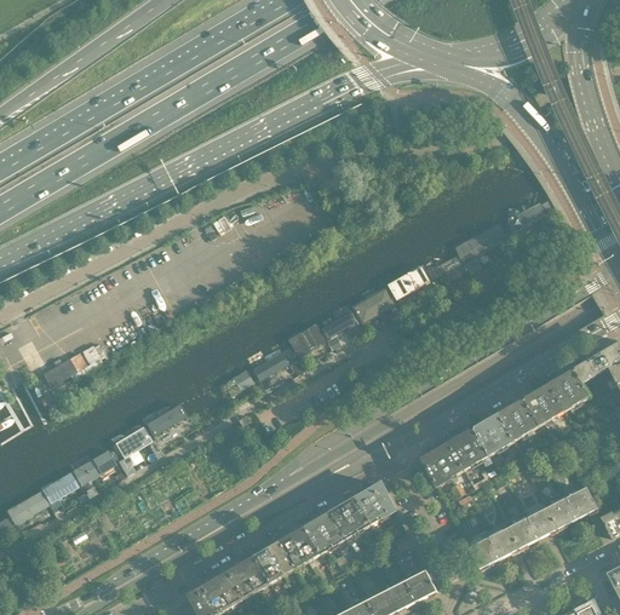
[(512,231),(545,213),(539,201),(505,218),(512,231)]
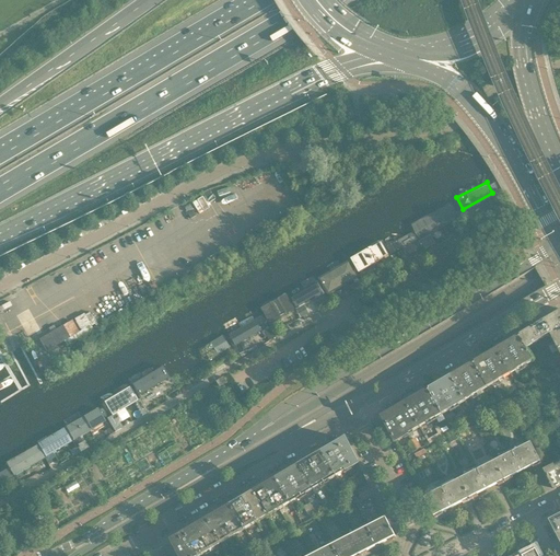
[(417,236),(456,213),(448,200),(409,223),(417,236)]
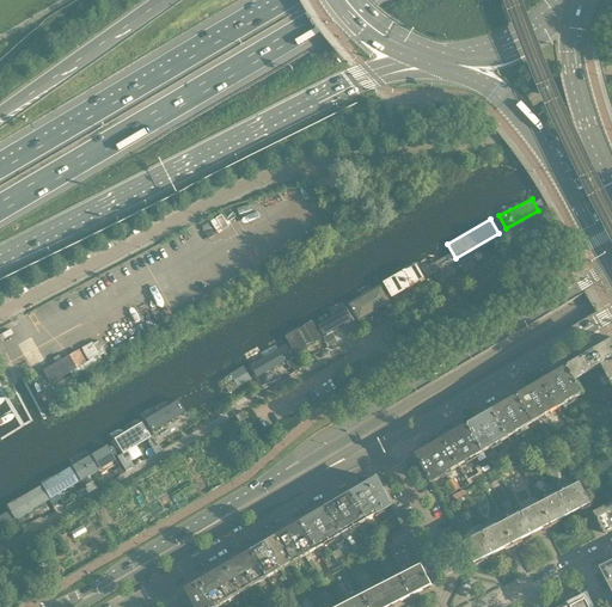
[(497,249),(494,241),(487,245),(490,252),(497,249)]
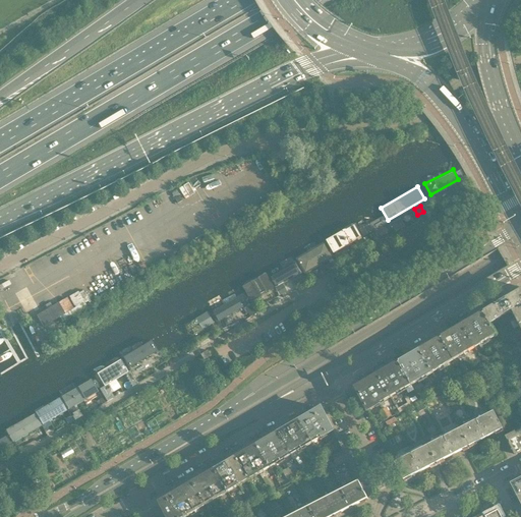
[(362,234),(387,221),(383,214),(358,227),(362,234)]
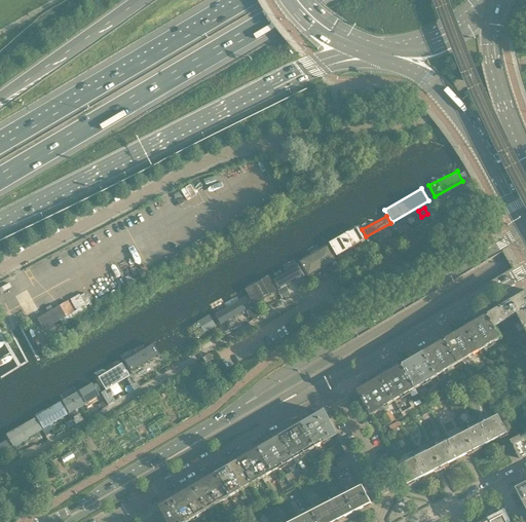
[(388,225),(393,234),(399,231),(395,222),(388,225)]
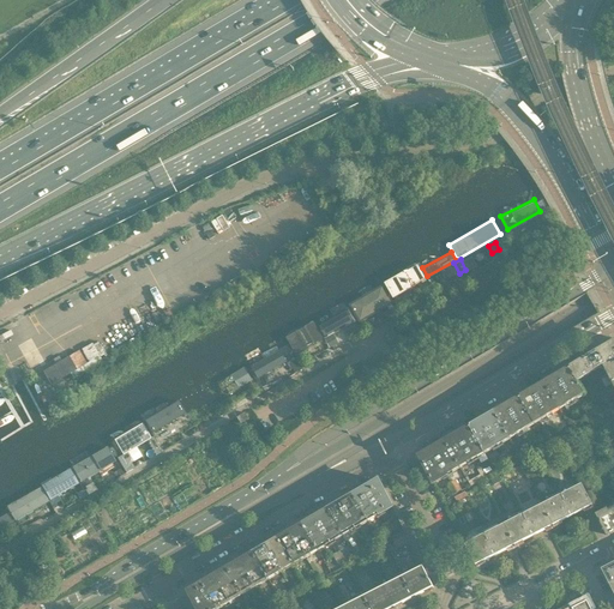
[(391,295),(425,277),(416,261),(383,281),(391,295)]
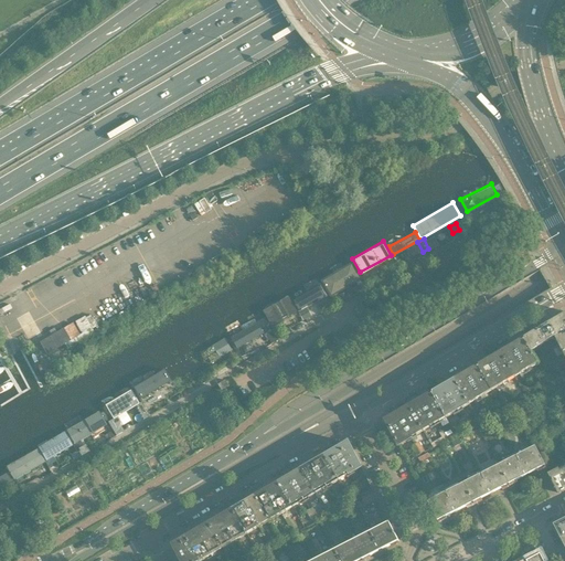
[(329,294),(360,277),(351,261),(320,277),(329,294)]
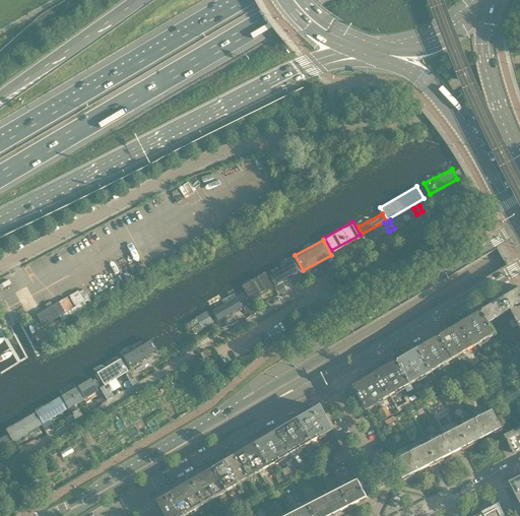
[(275,285),(301,271),(294,259),(268,273),(275,285)]
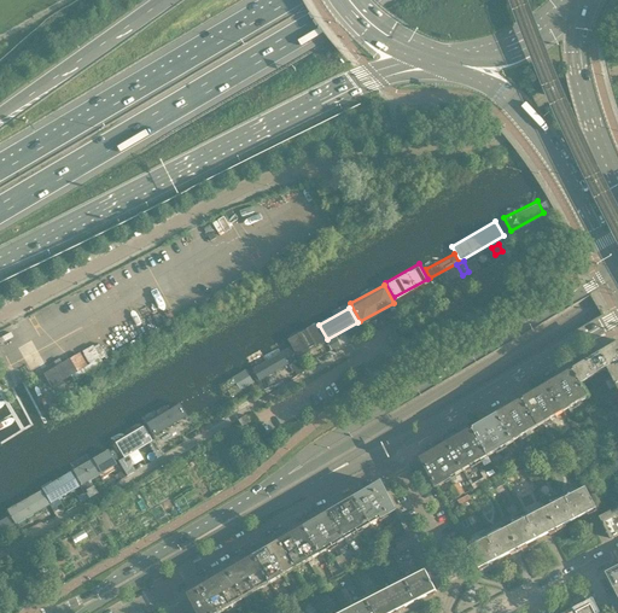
[(297,354),(324,338),(314,321),(287,336),(297,354)]
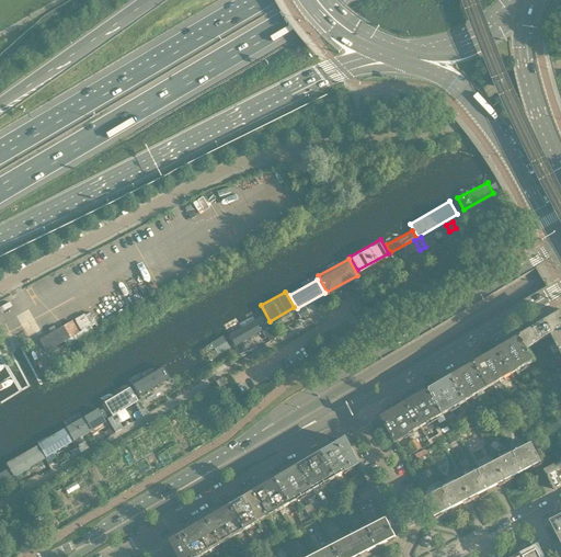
[(560,308),(521,333),(527,345),(551,331),(552,333),(560,328),(560,308)]
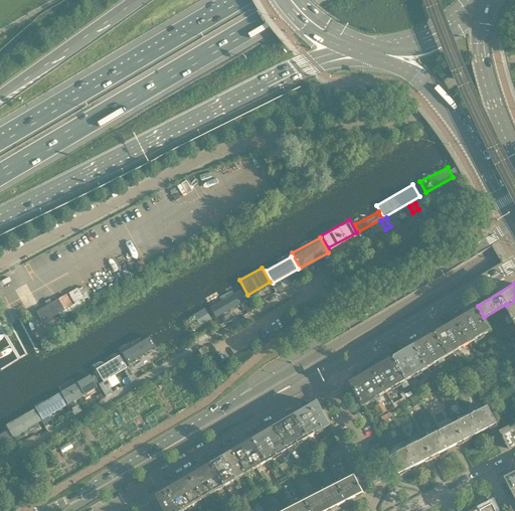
[(68,290),(74,300),(82,295),(77,285),(68,290)]
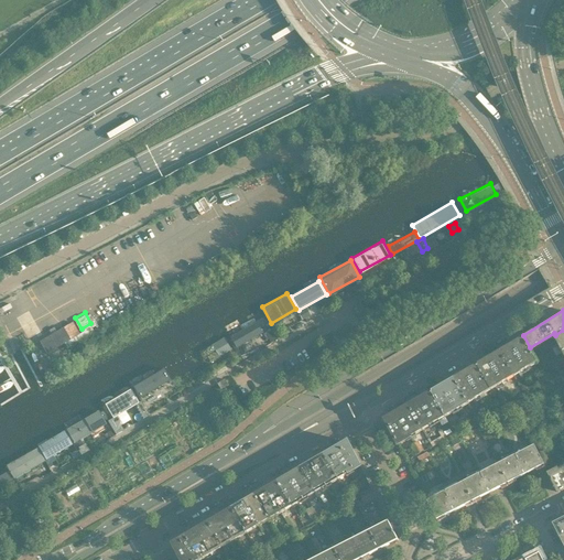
[(236,345),(271,325),(264,314),(229,333),(236,345)]
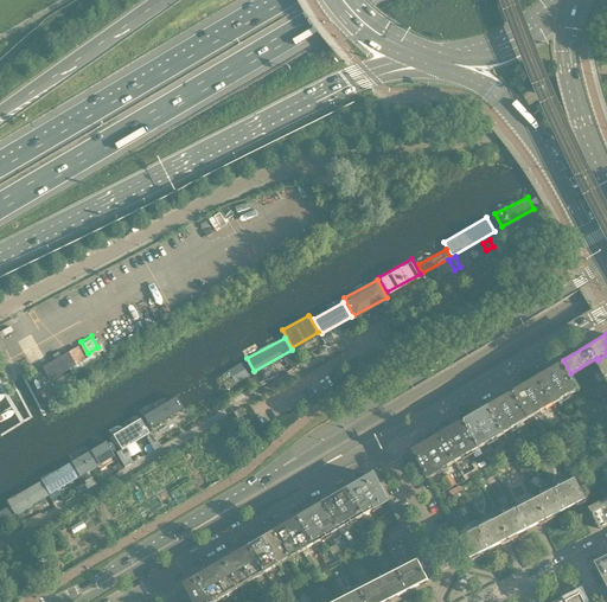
[(77,343),(43,363),(50,376),(69,365),(85,356),(77,343)]
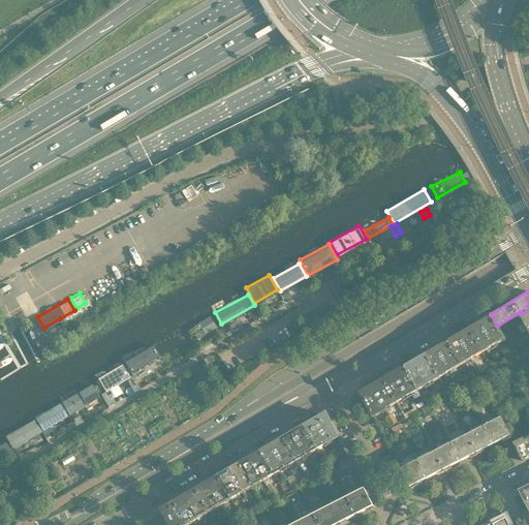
[(194,339),(217,326),(210,314),(187,328),(194,339)]
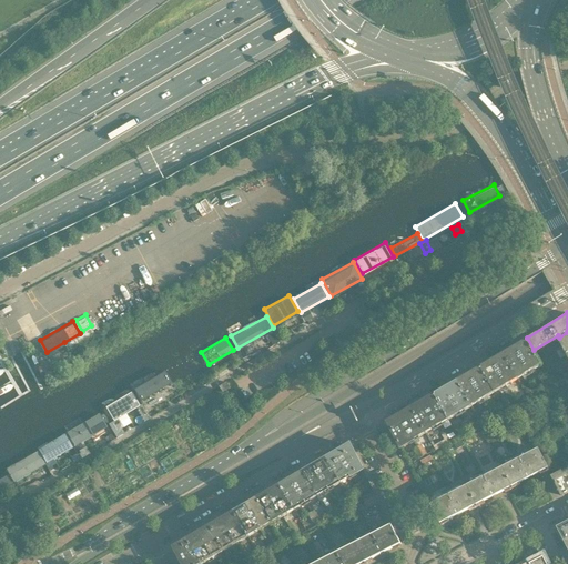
[(527,338),(515,344),(528,368),(540,361),(534,350),(527,338)]
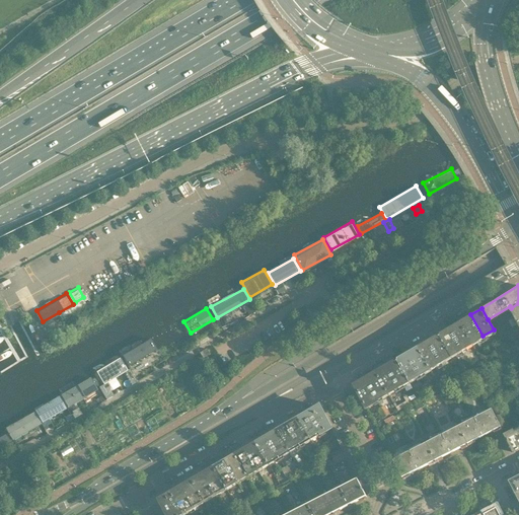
[(470,314),(460,320),(472,342),(483,336),(470,314)]
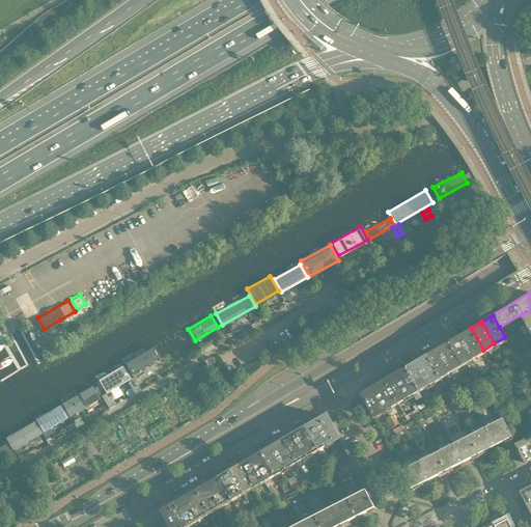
[(471,328),(460,334),(473,356),(483,350),(471,328)]
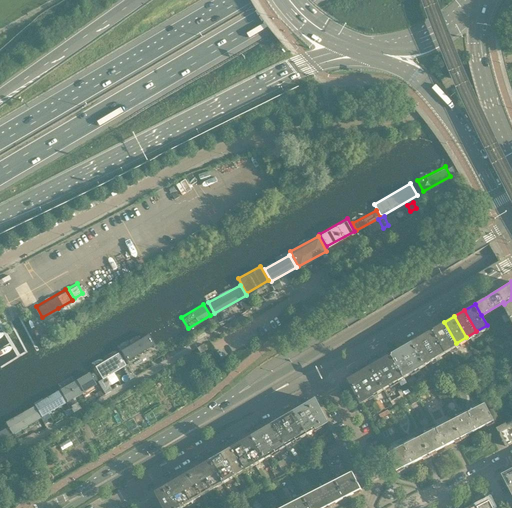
[(444,322),(433,328),(445,349),(456,343),(444,322)]
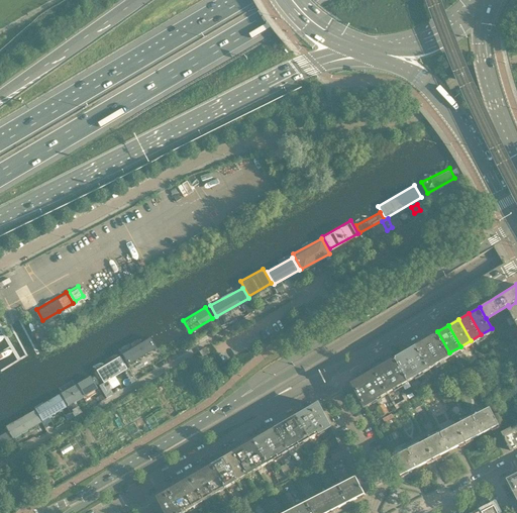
[(161,347),(187,334),(184,328),(158,341),(161,347)]
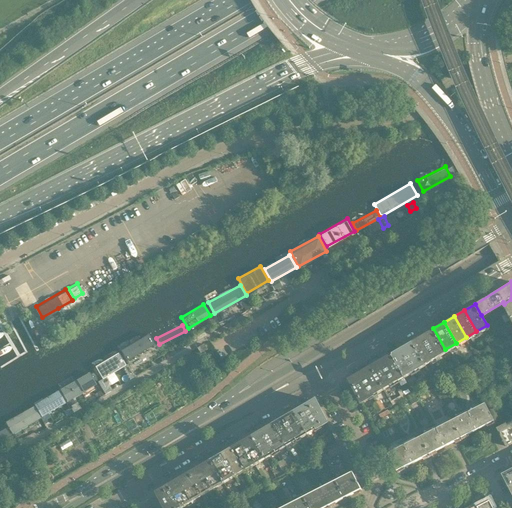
[(433,328),(423,334),(435,355),(445,349),(433,328)]
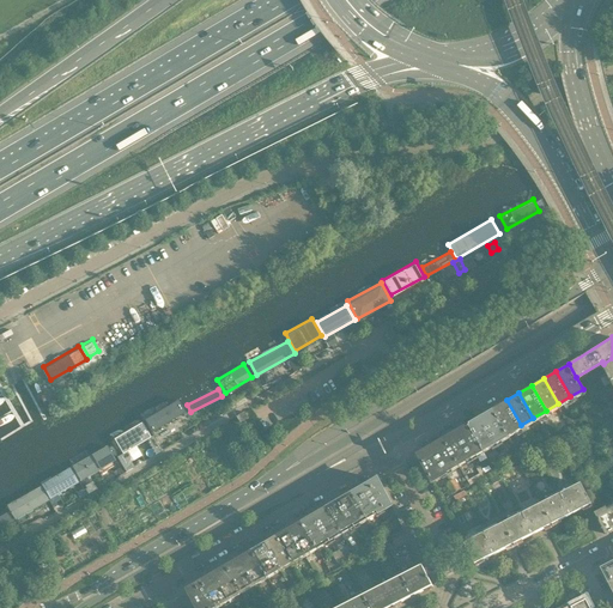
[(152,433),(187,414),(178,400),(145,419),(152,433)]
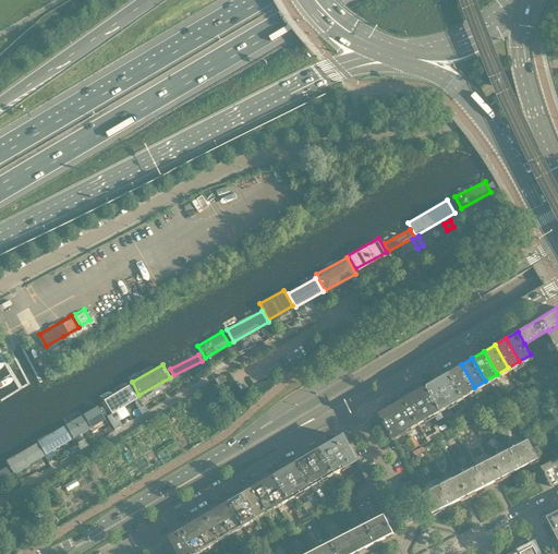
[(461,364),(449,371),(463,394),(474,387),(461,364)]
